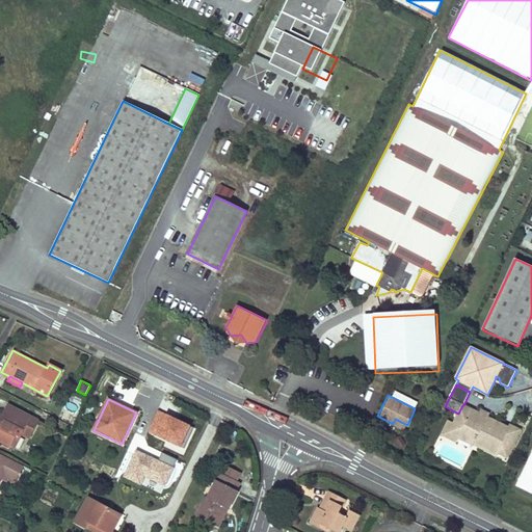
[(4,421),(0,429),(0,440),(10,446),(17,435),(20,437),(22,433),(29,437),(37,421),(8,405),(3,415),(8,418),(6,422),(4,421)]
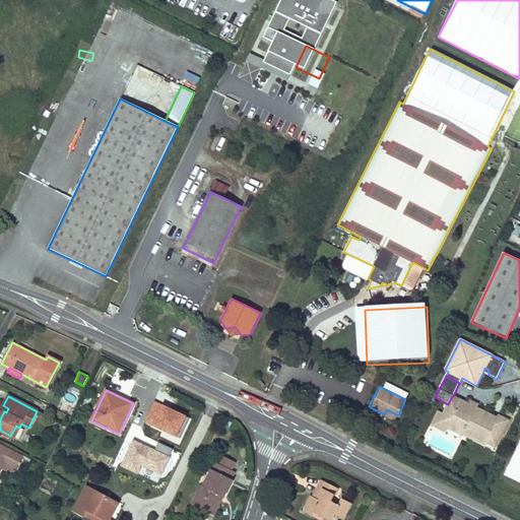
[(443,414),(440,423),(448,427),(485,445),(486,442),(496,446),(508,420),(499,415),(498,418),(475,407),(474,410),(468,406),(469,404),(453,396),(452,396),(448,404),(443,414)]
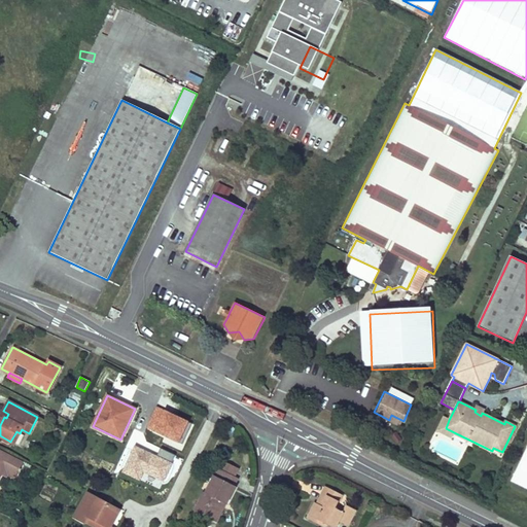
[(476,410),(475,412),(481,416),(482,413),(484,410),(477,407),(476,410)]
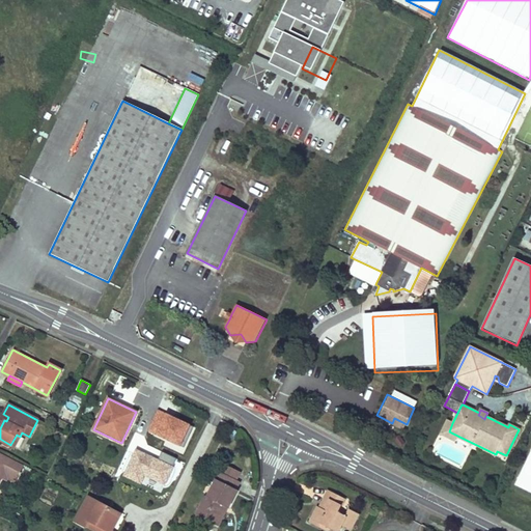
[(182,449),(191,426),(157,411),(146,435),(182,449)]
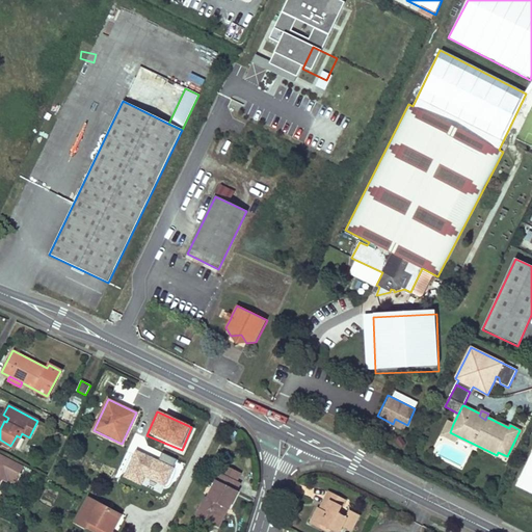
[(395,419),(393,424),(404,429),(407,425),(395,419)]
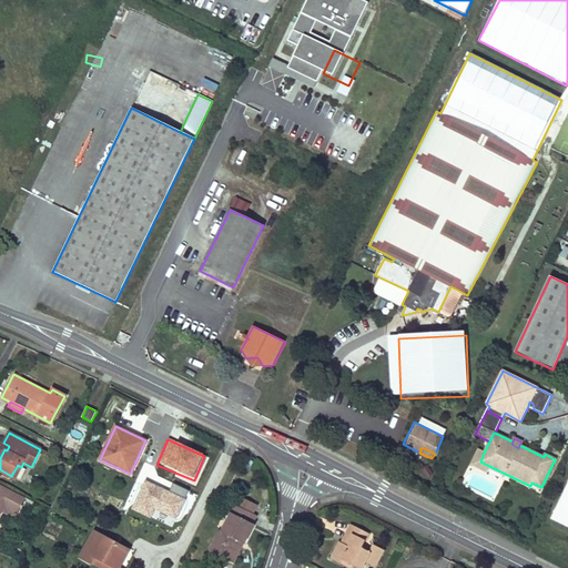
[(239,450),(235,456),(249,463),(252,457),(239,450)]
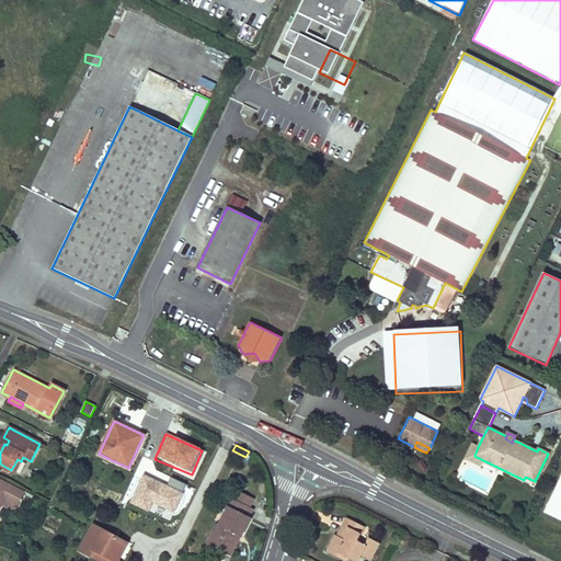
[(474,456),(478,447),(472,445),(466,459),(480,466),(483,460),(474,456)]
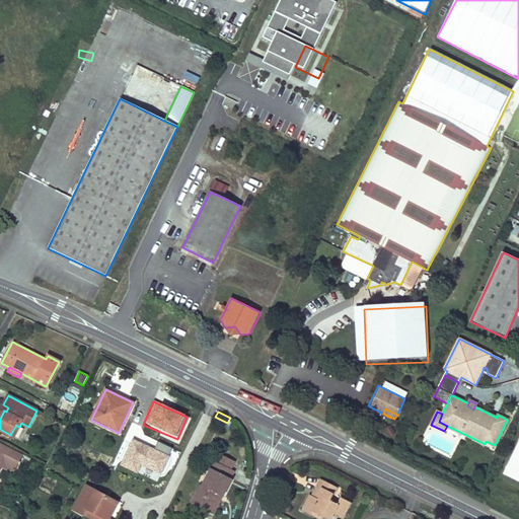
[(16,425),(10,435),(14,437),(19,427),(16,425)]
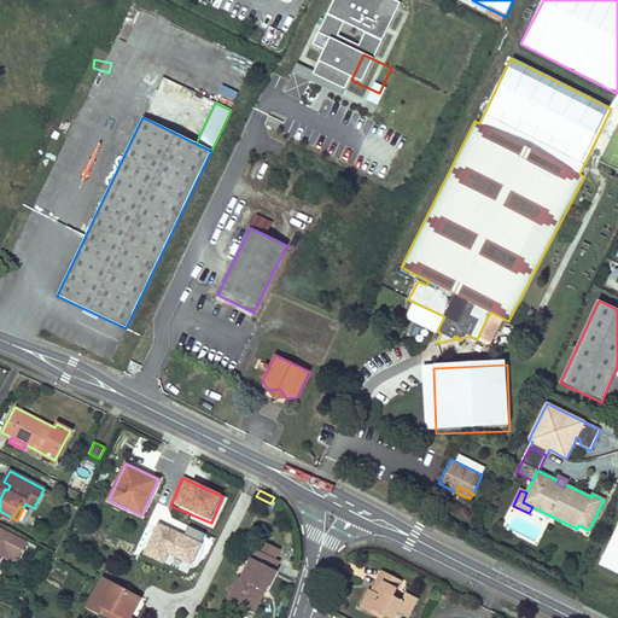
[(188,526),(185,536),(156,523),(141,554),(188,576),(207,535),(188,526)]
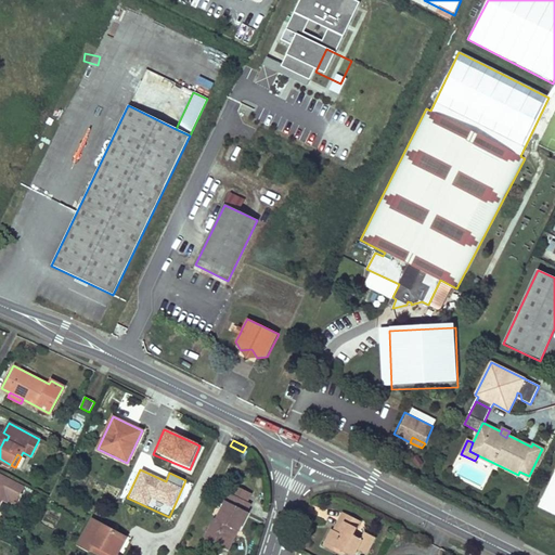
[(554,472),(539,507),(554,514),(554,472)]
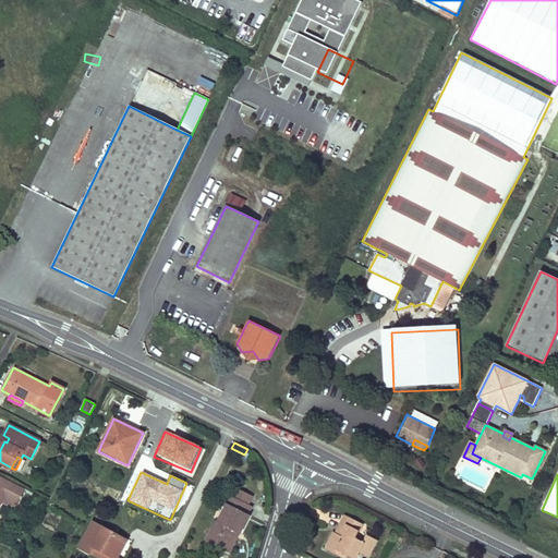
[(0,475),(0,485),(20,496),(24,488),(0,475)]
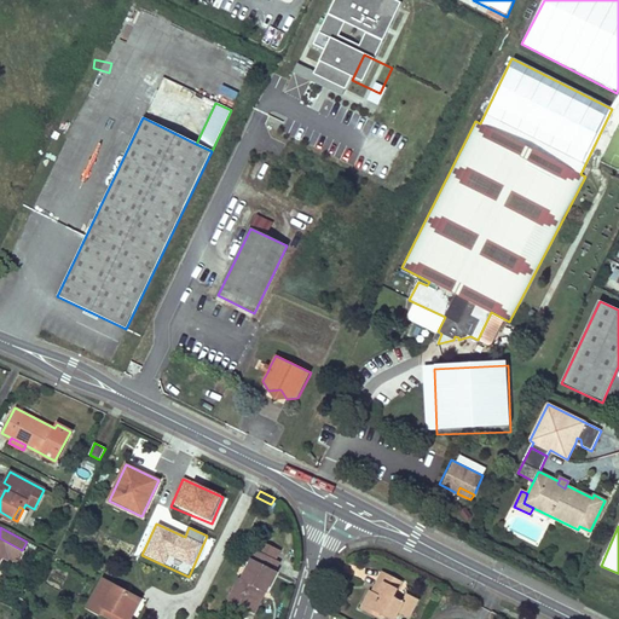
[(0,557),(1,557),(3,554),(9,557),(17,561),(22,550),(0,538),(0,557)]
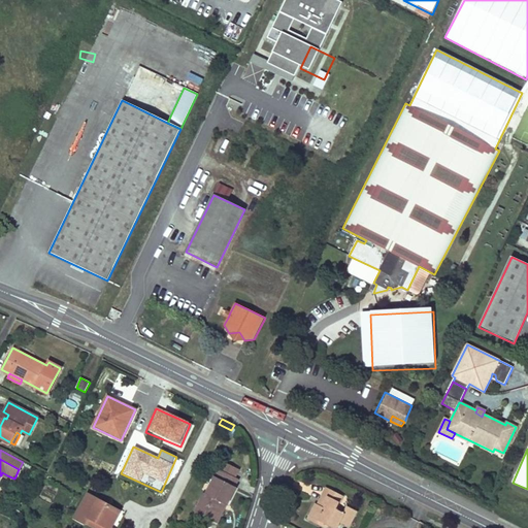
[(223,462),(219,469),(234,477),(238,470),(223,462)]
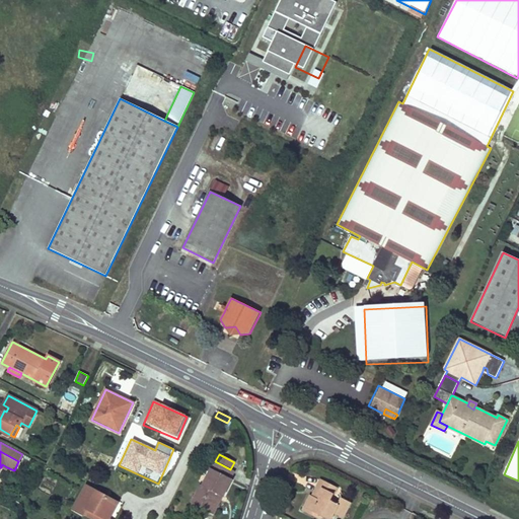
[(201,485),(192,503),(209,512),(218,494),(222,496),(223,497),(231,478),(230,478),(233,470),(230,469),(215,461),(212,459),(208,467),(212,469),(203,486),(201,485)]
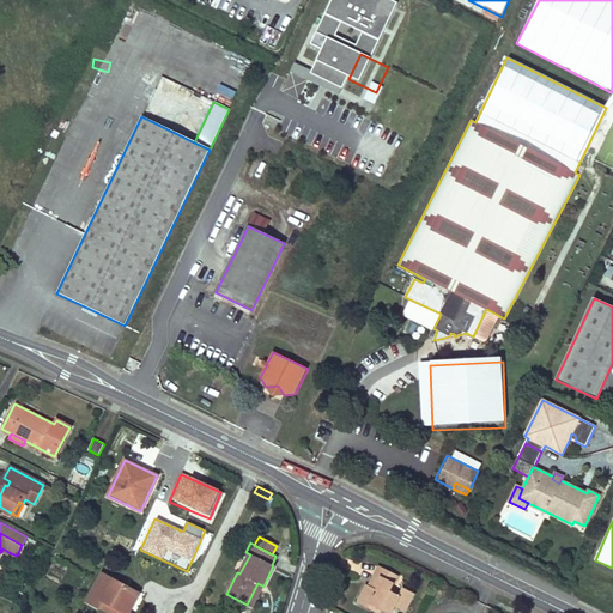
[(366,584),(357,604),(376,612),(378,612),(380,611),(384,612),(390,612),(394,607),(404,612),(413,593),(402,588),(399,595),(390,592),(398,576),(380,566),(371,582),(374,583),(372,588),(366,584)]
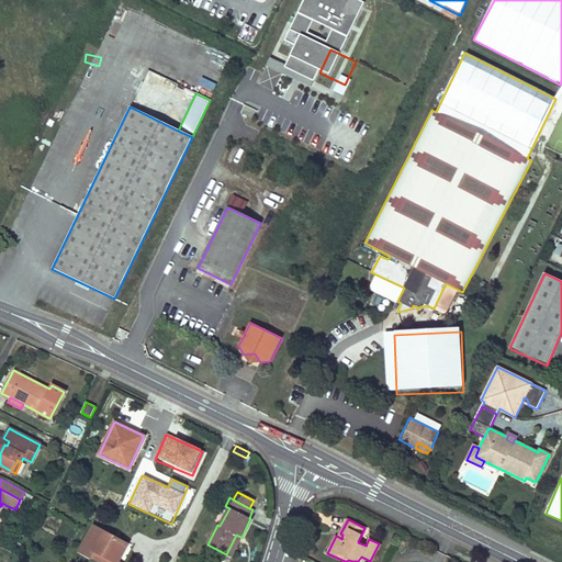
[(93,526),(80,551),(91,558),(94,551),(114,561),(116,561),(117,561),(127,543),(93,526)]
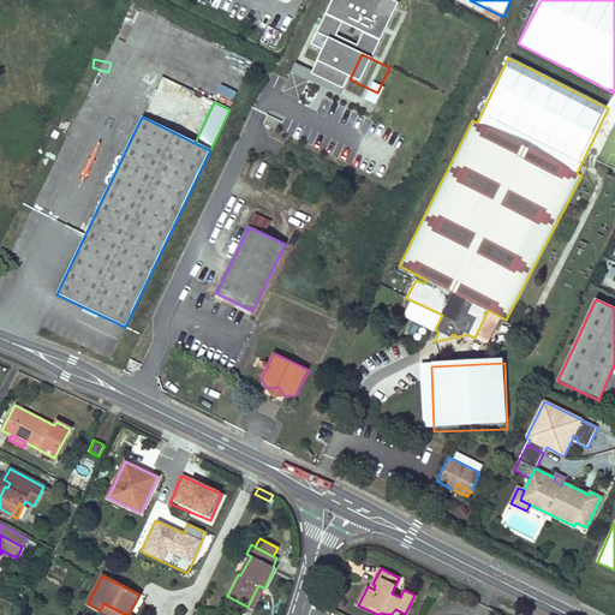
[(258,585),(248,607),(252,609),(263,587),(258,585)]
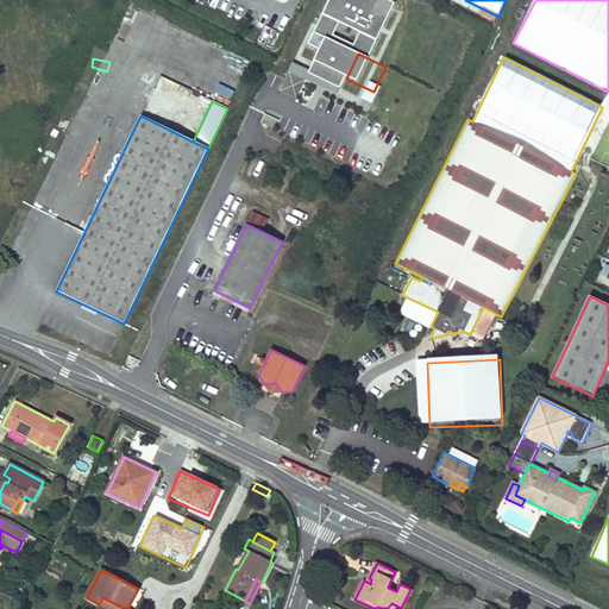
[(124,608),(102,597),(99,604),(107,608),(130,608),(127,608),(126,608),(124,608)]
